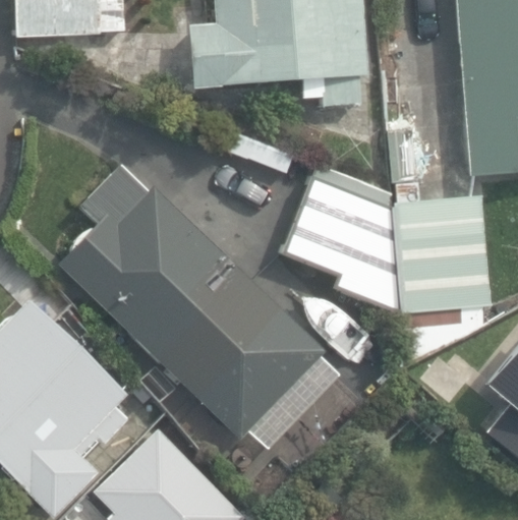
[(15,0),(17,35),(141,29),(139,0),(15,0)]
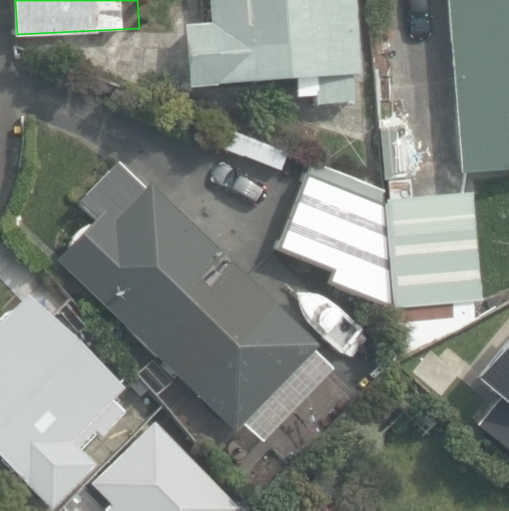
[(314,95),(315,103),(356,101),(354,73),(361,72),(356,0),(209,0),(212,23),(186,24),(190,88),(295,81),(296,96),(314,95)]
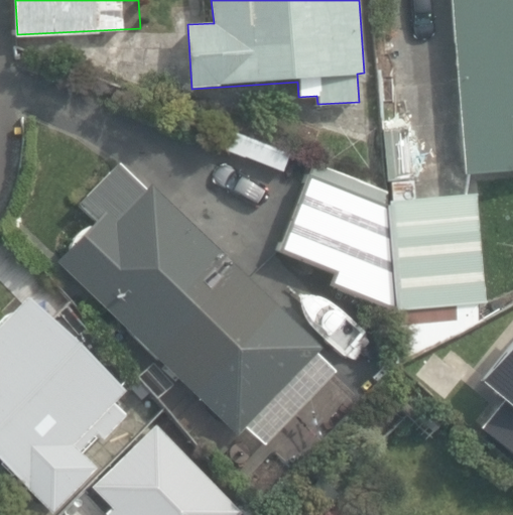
[(455,0),(468,175),(512,172),(512,0),(455,0)]
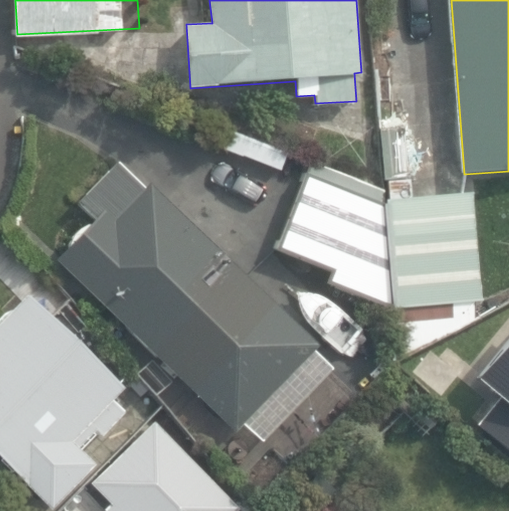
[(282,170),(288,151),(249,138),(243,156),(282,170)]
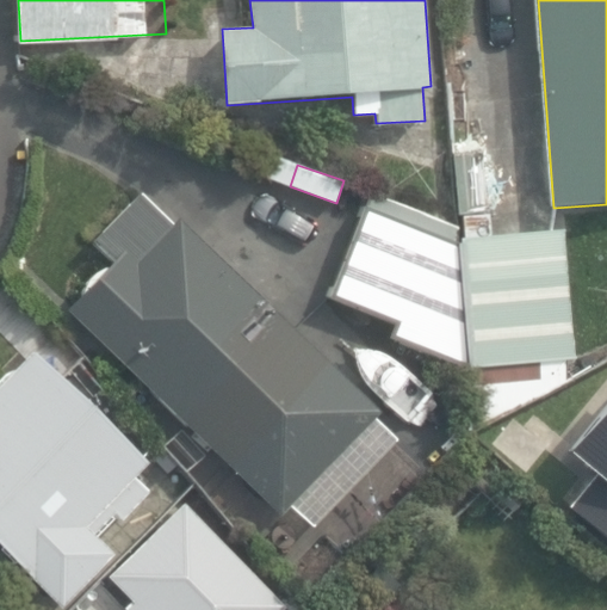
[(240,460),(262,481),(305,436),(284,416),(335,361),(179,215),(173,222),(138,191),(94,239),(115,258),(109,264),(101,266),(97,270),(91,273),(87,279),(84,285),(82,293),(66,310),(233,467),(240,460)]
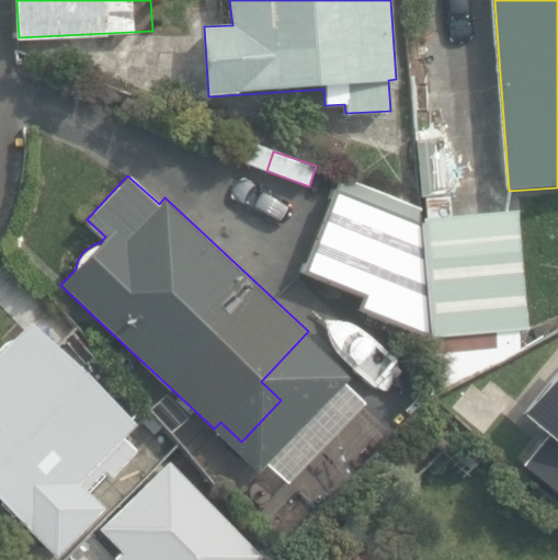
[(359,308),(434,338),(527,328),(517,210),(424,220),(338,186),(306,270),(364,293),(359,308)]
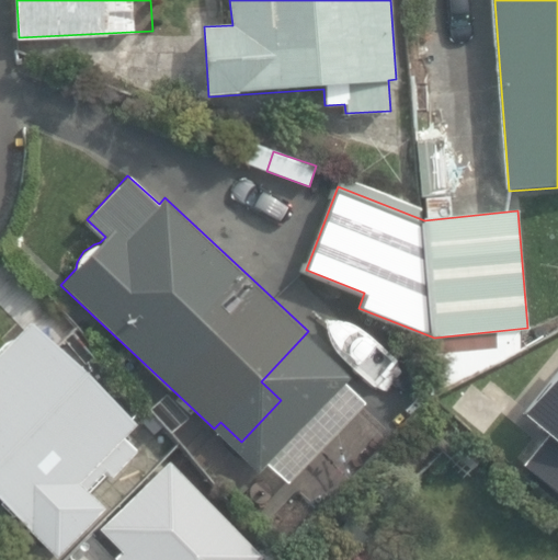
[(0,507),(49,559),(50,559),(105,509),(86,487),(106,468),(115,477),(140,453),(125,436),(138,424),(36,318),(0,352),(0,507)]
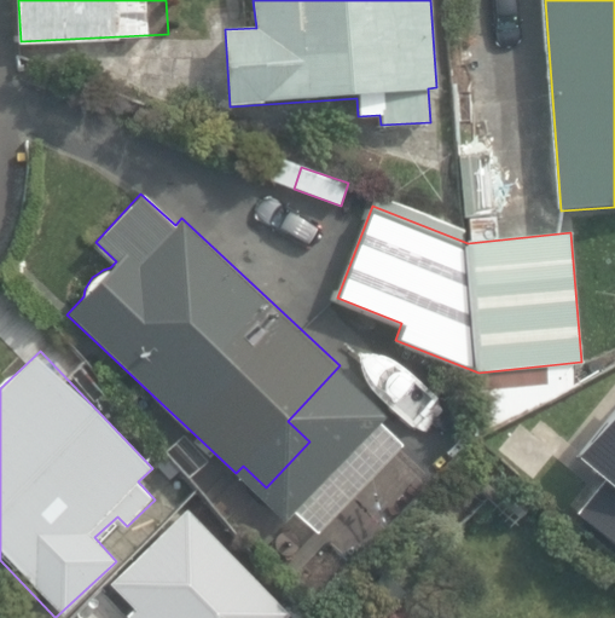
[(572,370),(480,379),(481,393),(480,434),(573,385),(572,370)]
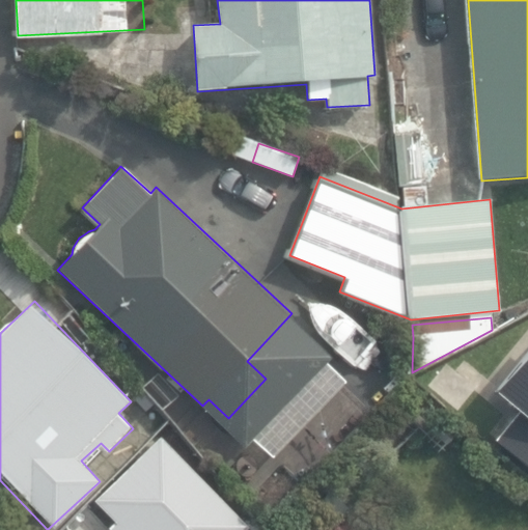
[(527,344),(488,392),(515,414),(493,440),(527,469),(527,344)]
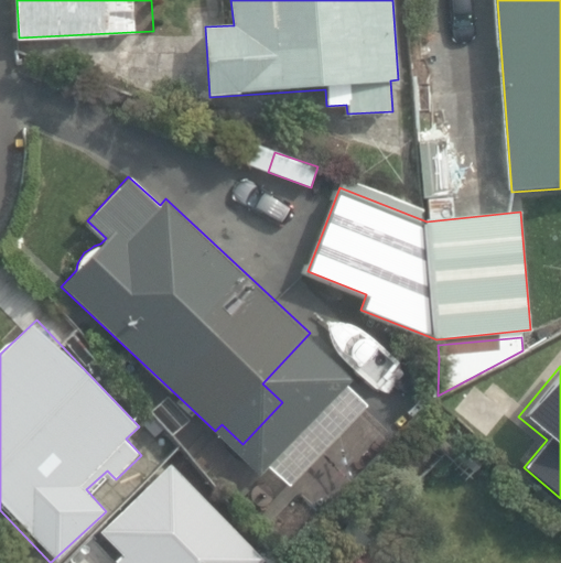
[(491,435),(511,411),(478,383),(459,409),(491,435)]
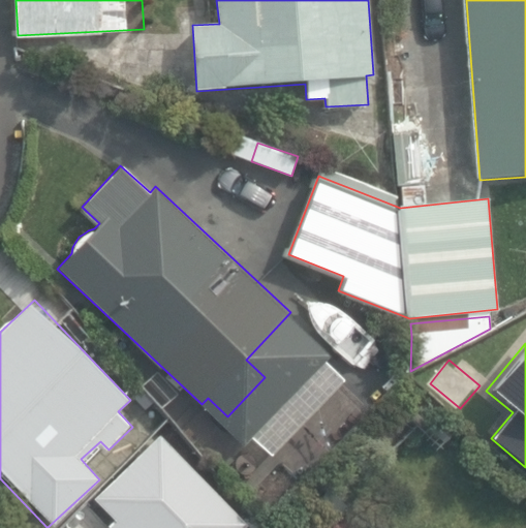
[(243,527),(247,524),(160,434),(94,498),(116,521),(109,527),(243,527)]
